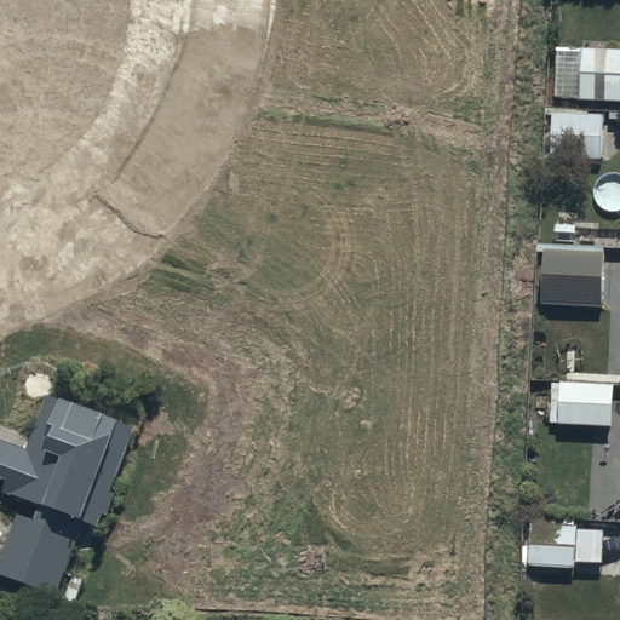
[(619,40),(581,40),(579,97),(619,98),(619,40)]
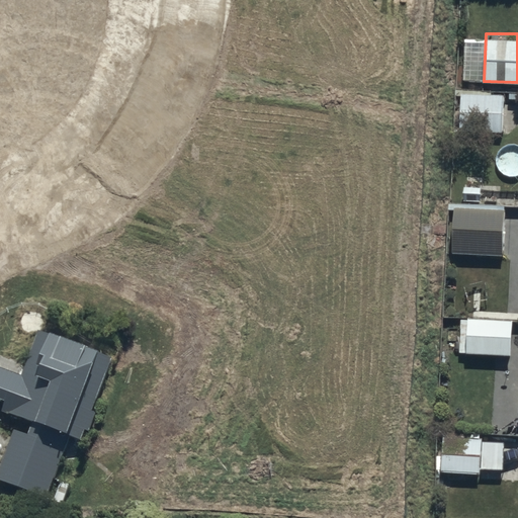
[(502,94),(459,93),(458,130),(502,131),(502,94)]
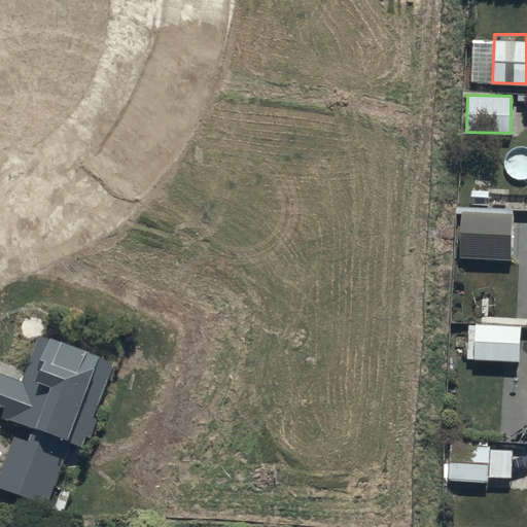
[(513,213),(461,210),(458,257),(511,259),(513,213)]
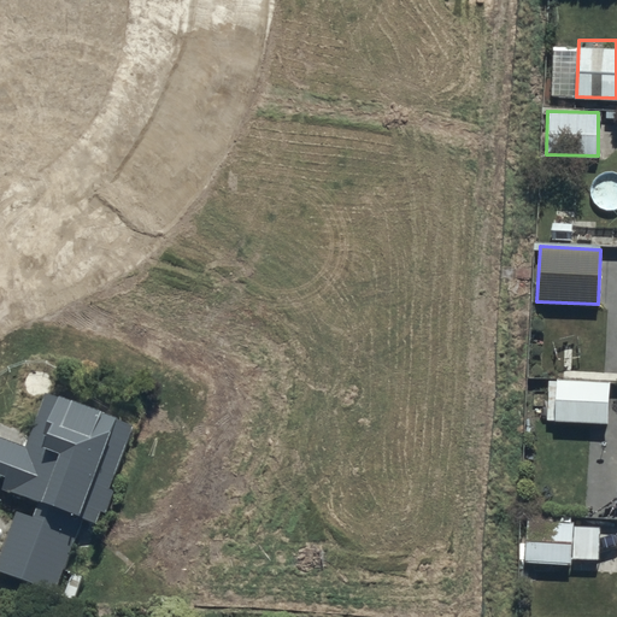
[(609,380),(557,377),(554,421),(607,422),(609,380)]
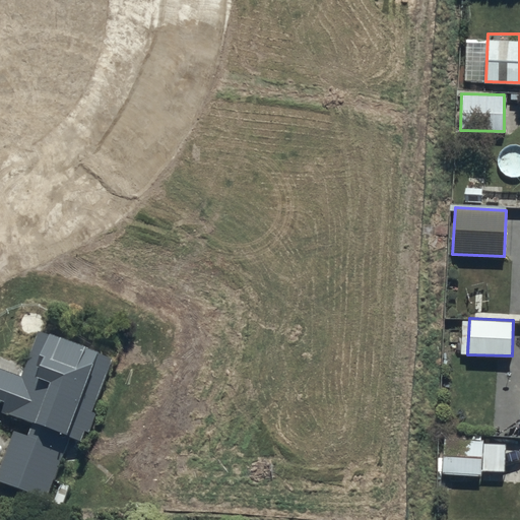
[(22,376),(16,373),(3,408),(20,414),(0,468),(0,480),(48,499),(50,494),(65,499),(76,468),(62,463),(72,436),(68,435),(87,381),(103,387),(115,354),(41,327),(22,376)]
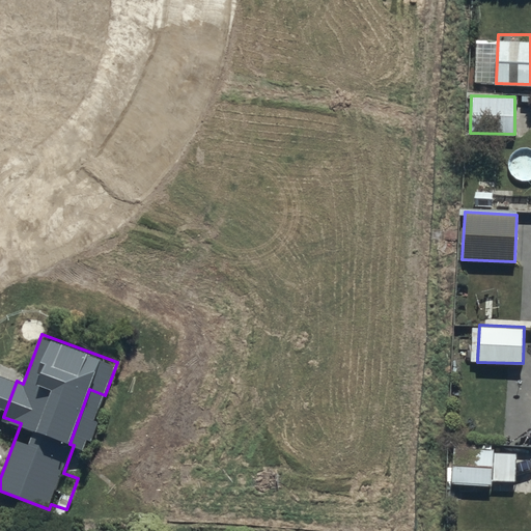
[(451,465),(451,483),(491,484),(492,480),(514,481),(515,452),(493,451),(493,447),(447,445),(446,465),(451,465)]
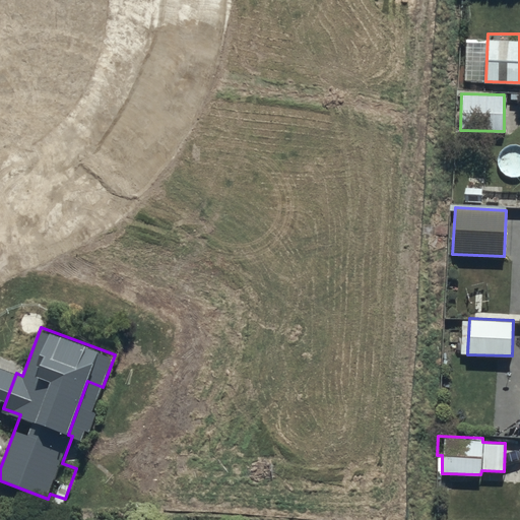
All buildings are outlined.
